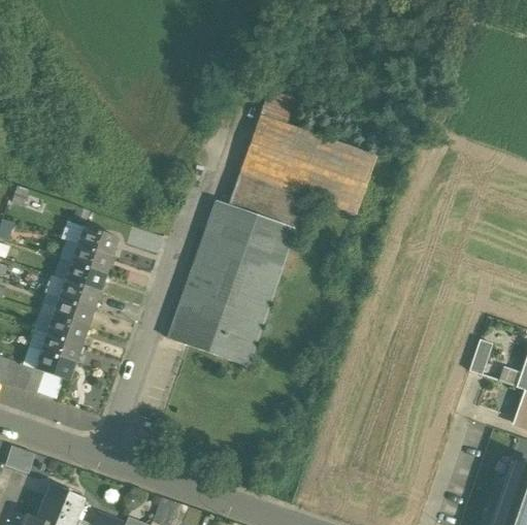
[(295,98),(268,89),(264,102),(290,111),(295,98)]
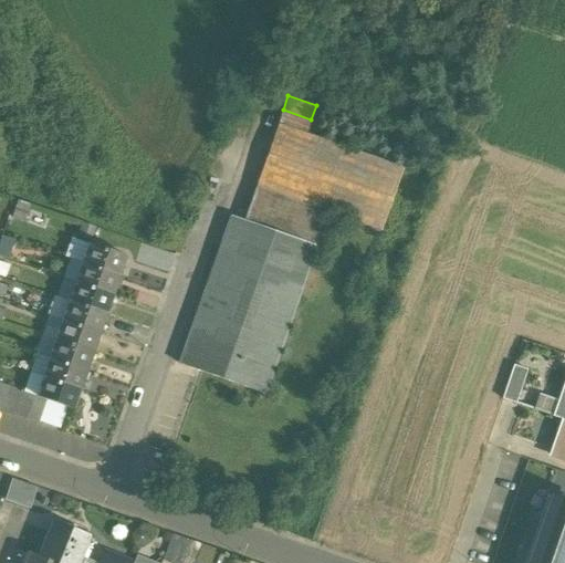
[(311,120),(283,110),(279,122),(307,132),(311,120)]
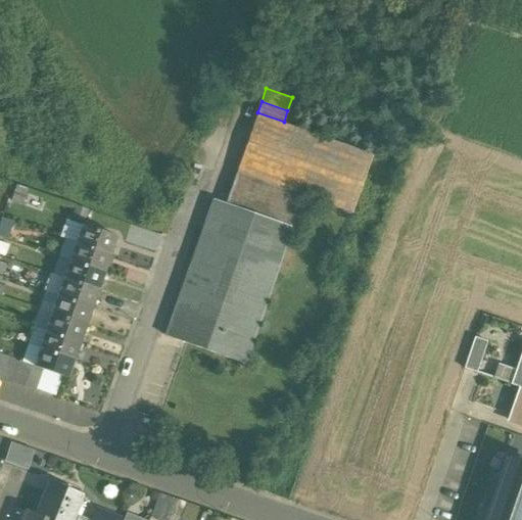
[(284,122),(257,112),(237,171),(303,194),(353,213),(375,153),(284,122)]
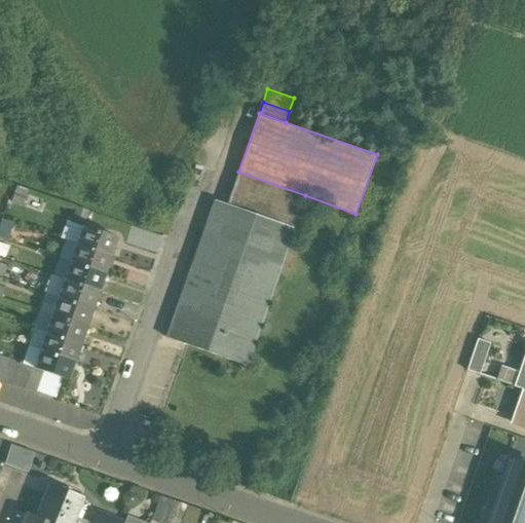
[(305,195),(238,172),(227,204),(294,228),(305,195)]
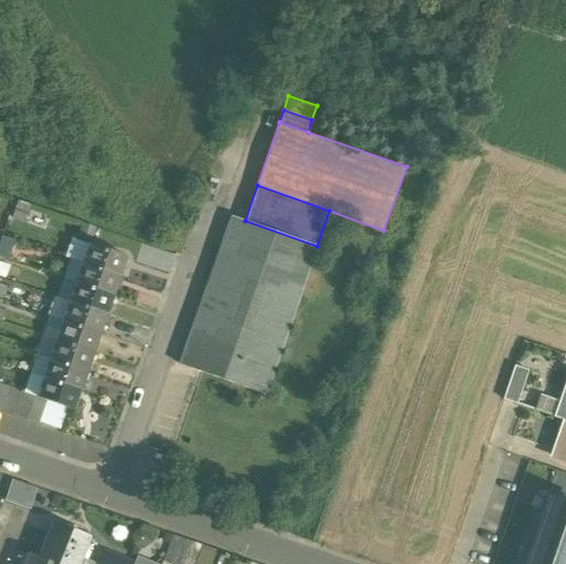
[(245,221),(232,216),(181,362),(266,392),(317,246),(245,221)]
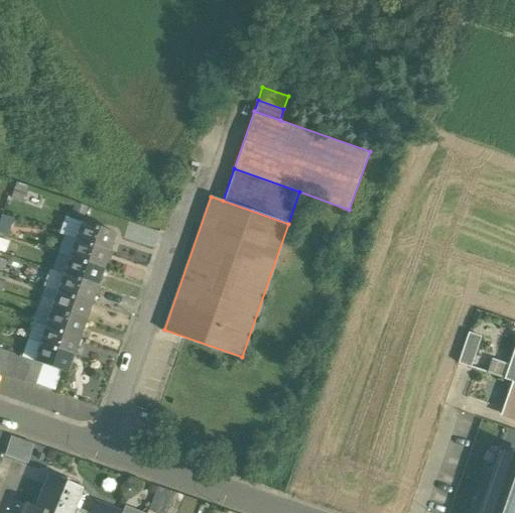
[(84,217),(89,204),(76,199),(71,212),(84,217)]
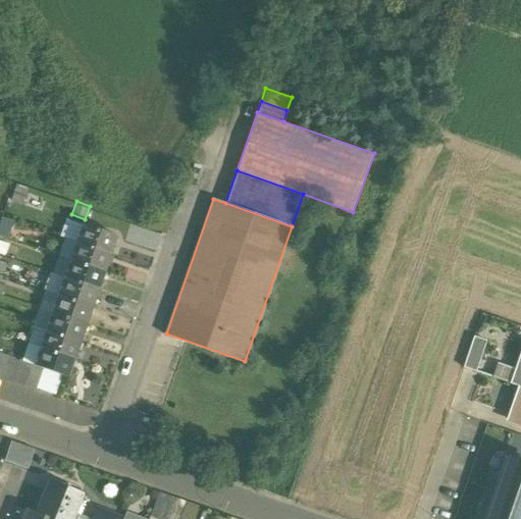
[(117,234),(84,222),(77,241),(111,252),(117,234)]
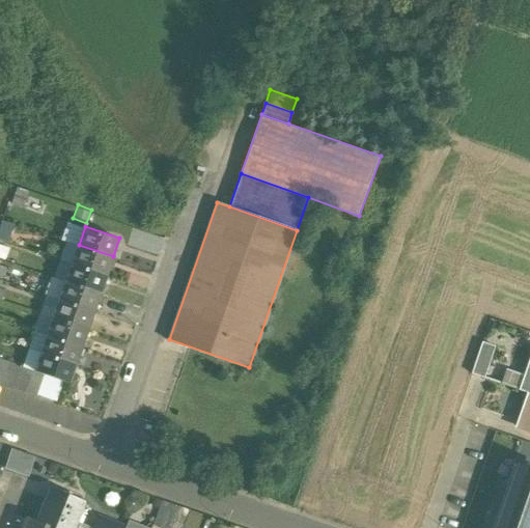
[(79,245),(66,241),(61,258),(73,262),(79,245)]
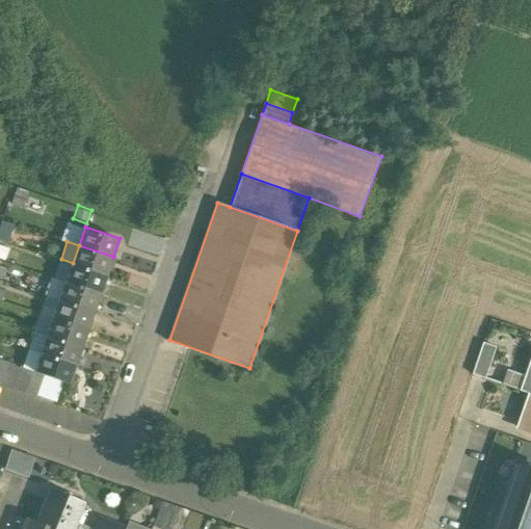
[(113,257),(79,245),(73,263),(107,274),(113,257)]
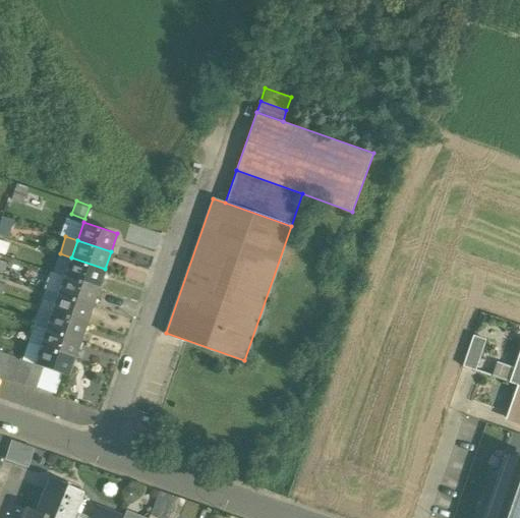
[(105,269),(71,257),(66,275),(99,286),(105,269)]
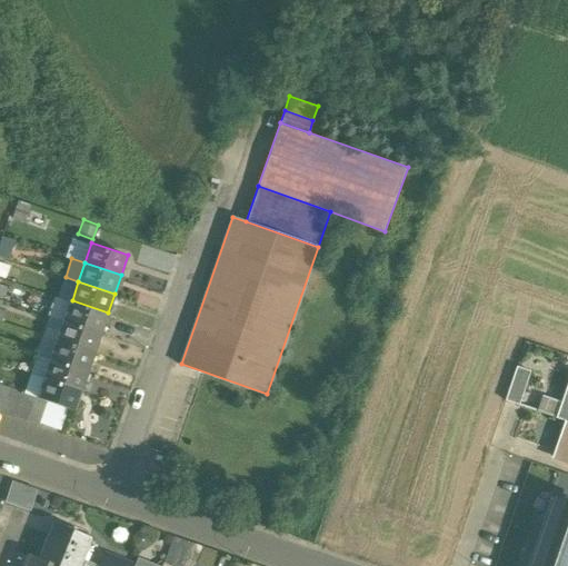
[(72,300),(57,295),(50,314),(66,319),(72,300)]
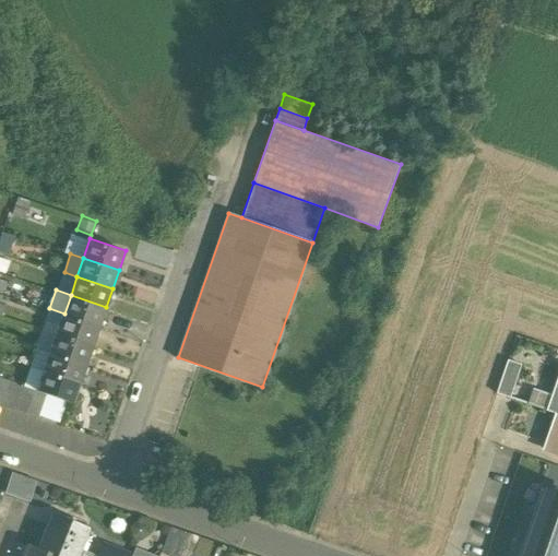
[(106,307),(71,295),(64,314),(99,326),(106,307)]
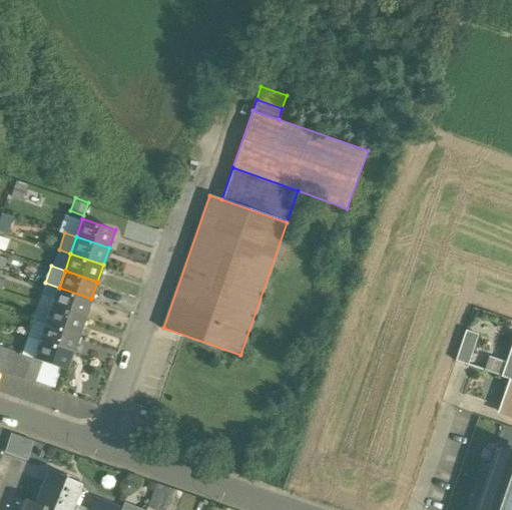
[(91,299),(59,288),(53,305),(85,316),(91,299)]
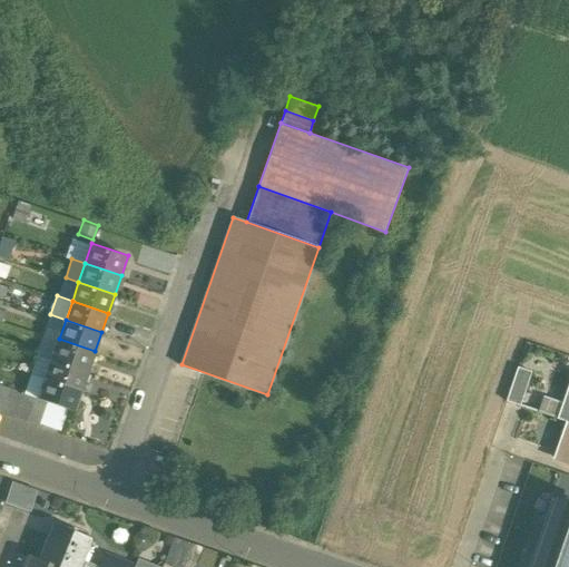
[(95,351),(59,339),(52,358),(88,371),(95,351)]
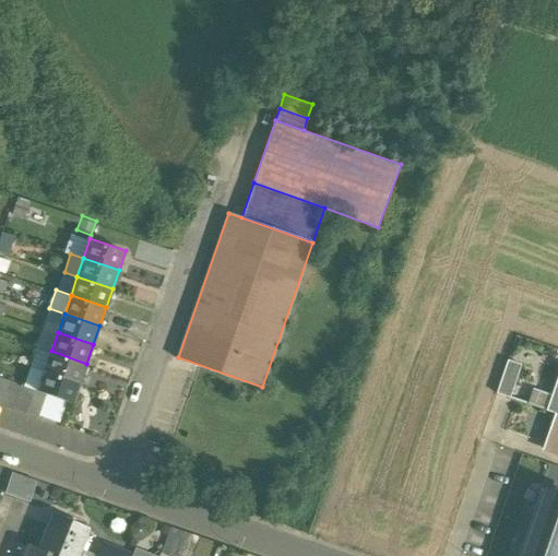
[(86,364),(51,351),(45,369),(80,382),(86,364)]
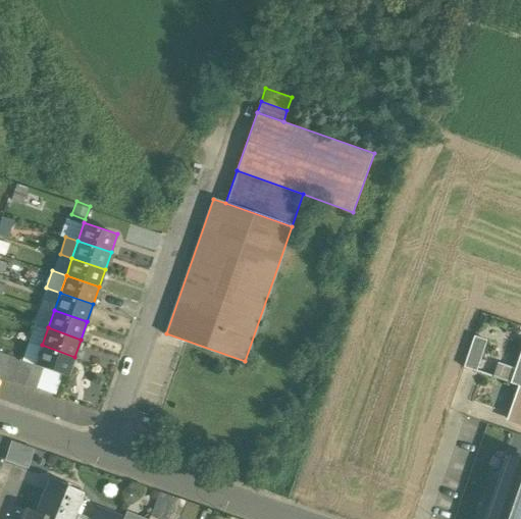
[(474,334),(464,365),(477,369),(487,340),(474,334)]
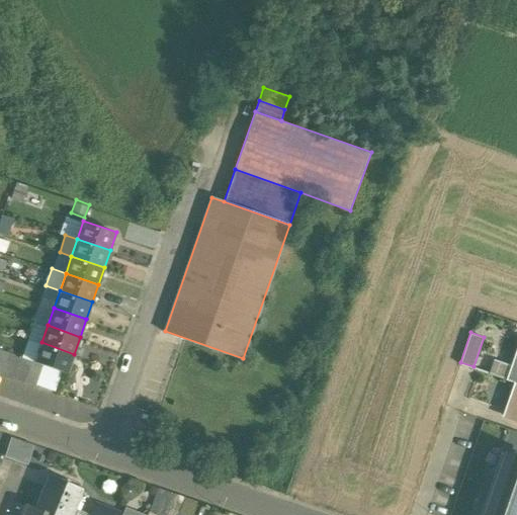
[(74,354),(41,342),(35,360),(42,363),(68,371),(74,354)]
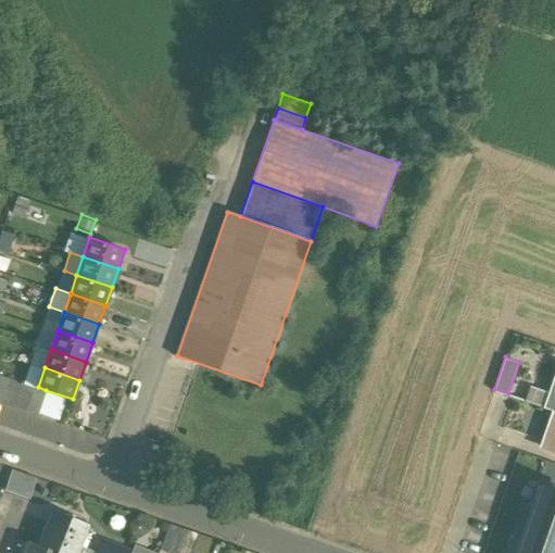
[(12,378),(1,375),(0,378),(0,399),(4,401),(12,378)]
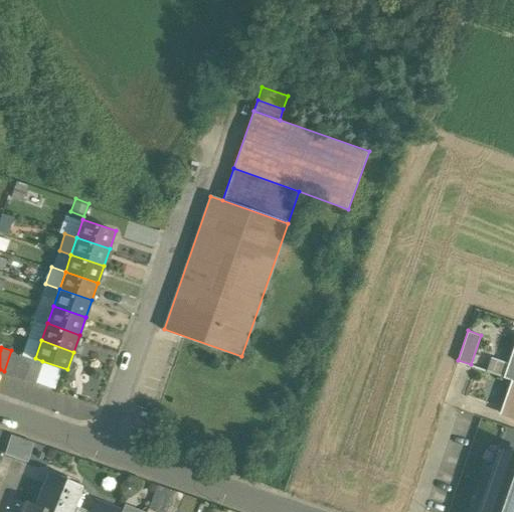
[(21,354),(11,350),(4,371),(14,375),(21,354)]
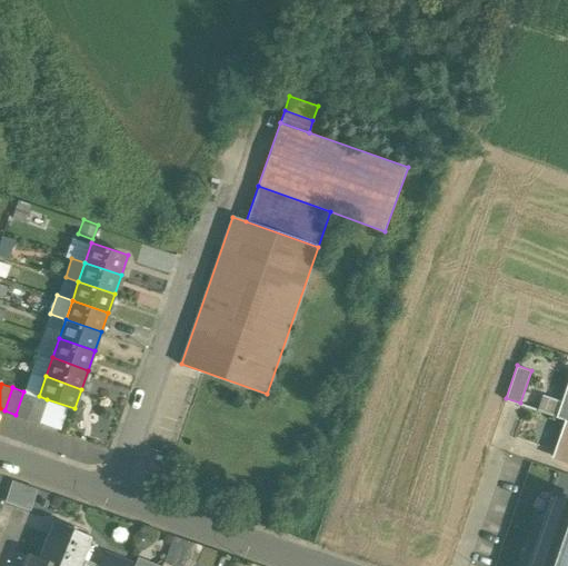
[(35,395),(23,391),(16,415),(27,418),(35,395)]
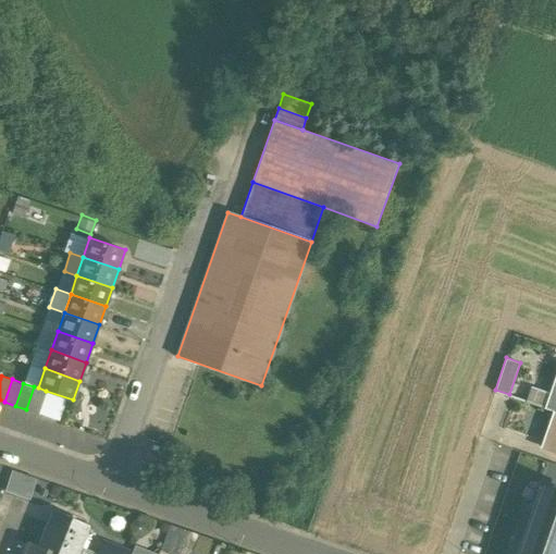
[(550,392),(532,385),(527,401),(548,408),(554,393),(550,392)]
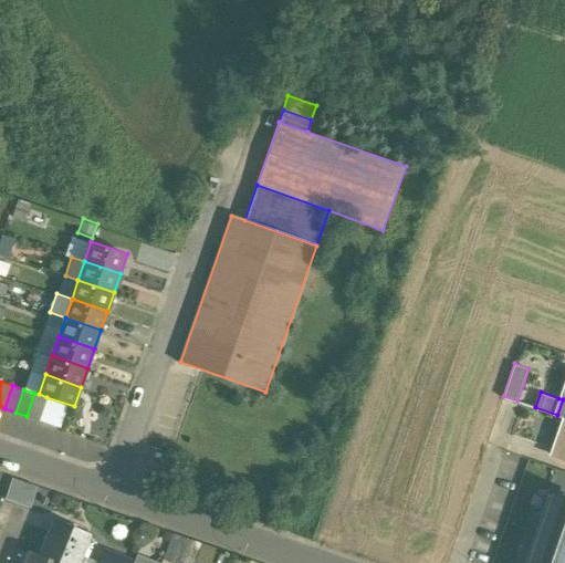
[(39,394),(34,393),(27,416),(39,420),(46,397),(39,394)]
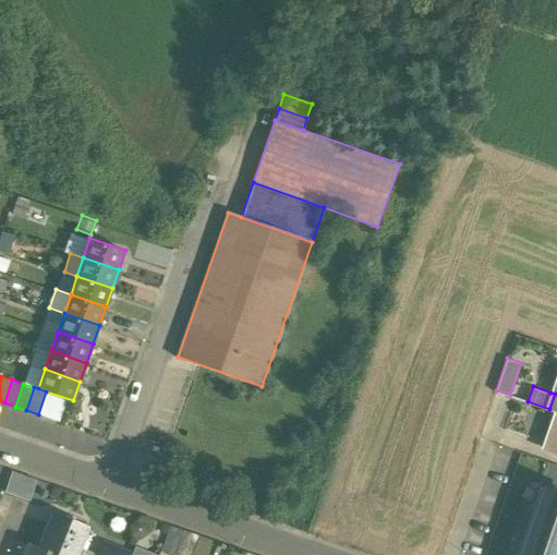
[(556,411),(544,446),(556,450),(556,411)]
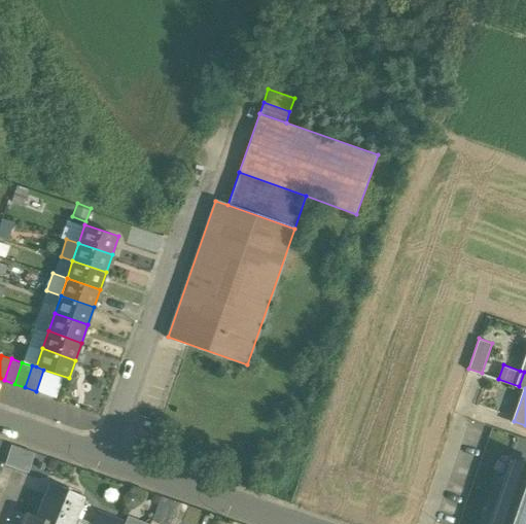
[(525,435),(514,434),(512,454),(525,455),(525,435)]
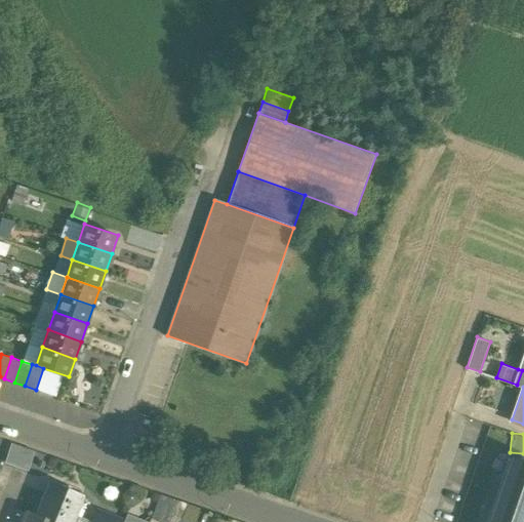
[(5,460),(40,472),(47,451),(12,440),(5,460)]
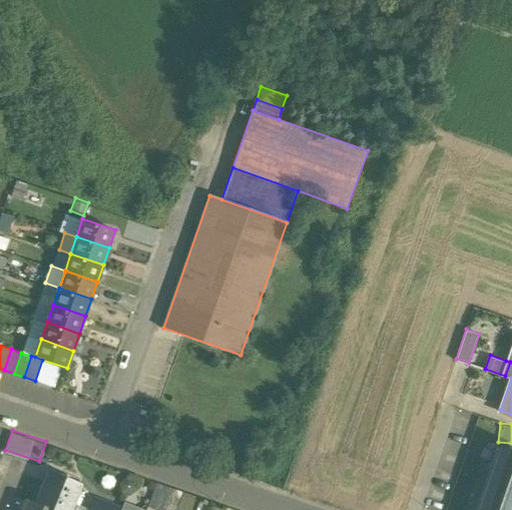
[(511,452),(505,449),(481,509),(511,509),(511,452)]
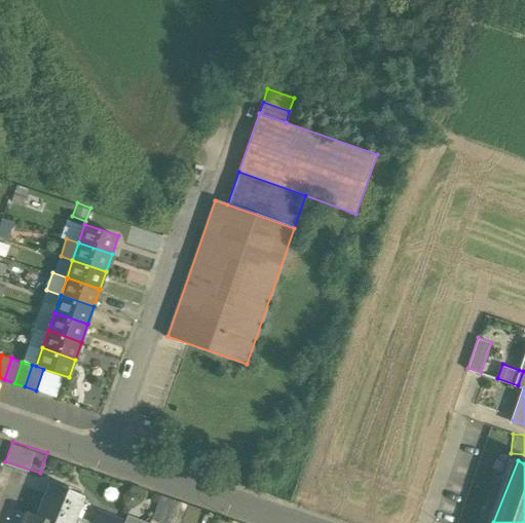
[(38,516),(37,516),(53,522),(73,522),(84,496),(85,496),(85,495),(50,482),(49,483),(50,483),(38,516)]
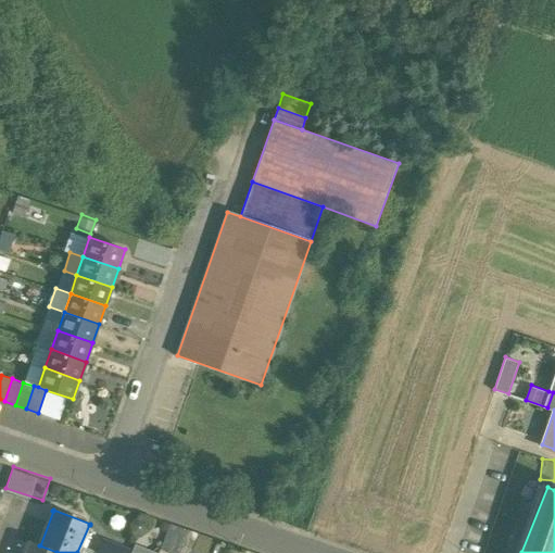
[(23,552),(28,541),(16,536),(9,552),(23,552)]
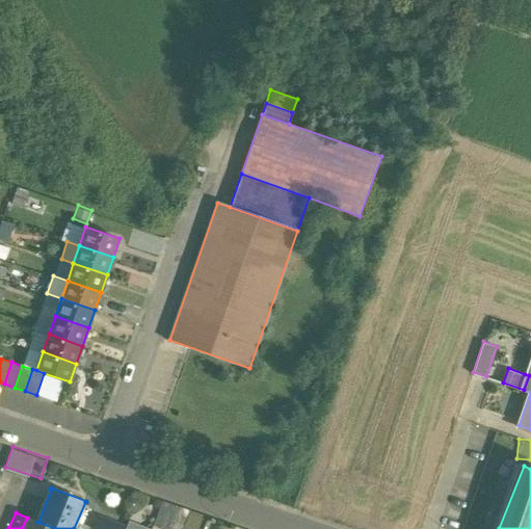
[(38,522),(29,518),(24,528),(54,528),(37,522),(38,522)]
